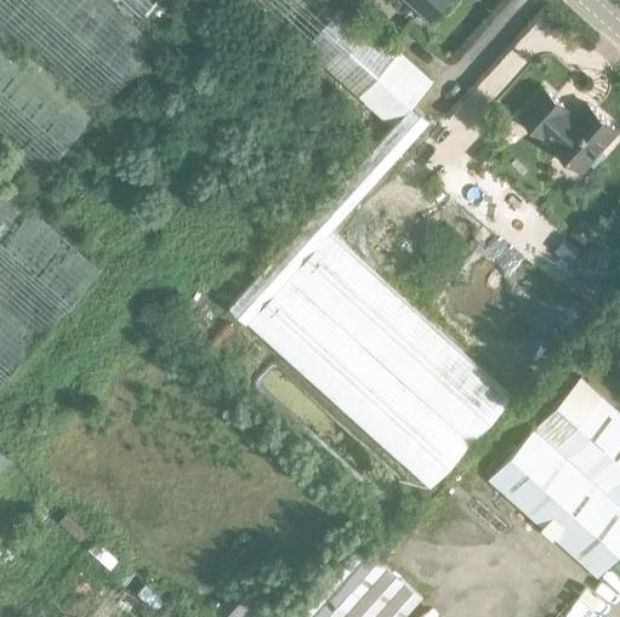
[(0,0),(0,386),(102,273),(22,200),(0,181),(0,153),(34,184),(159,45),(138,27),(160,3),(157,0),(0,0)]
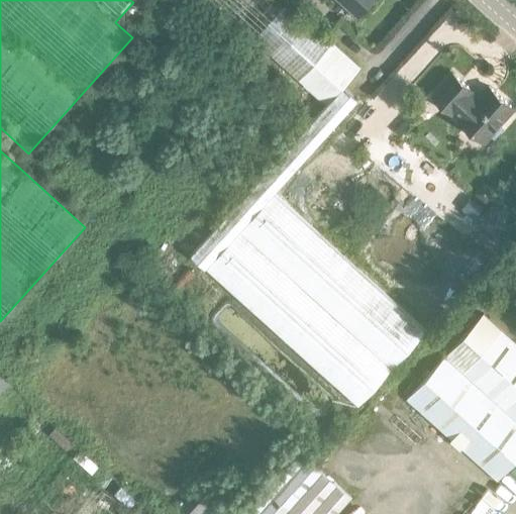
[(284,0),(208,0),(326,106),(189,258),(205,272),(358,409),(427,333),(275,195),(359,101),(344,89),(362,69),(284,0)]
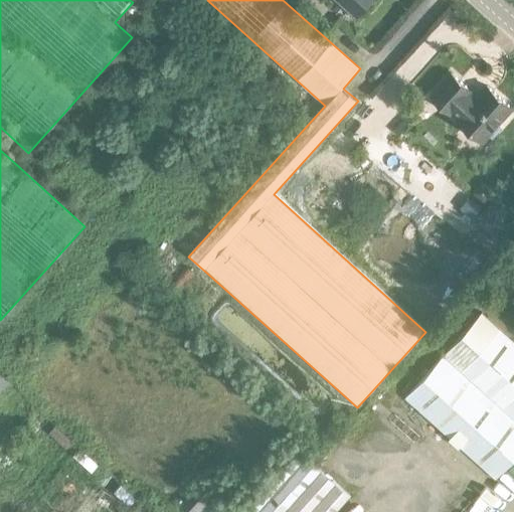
[(334,0),(355,18),(372,0),(334,0)]
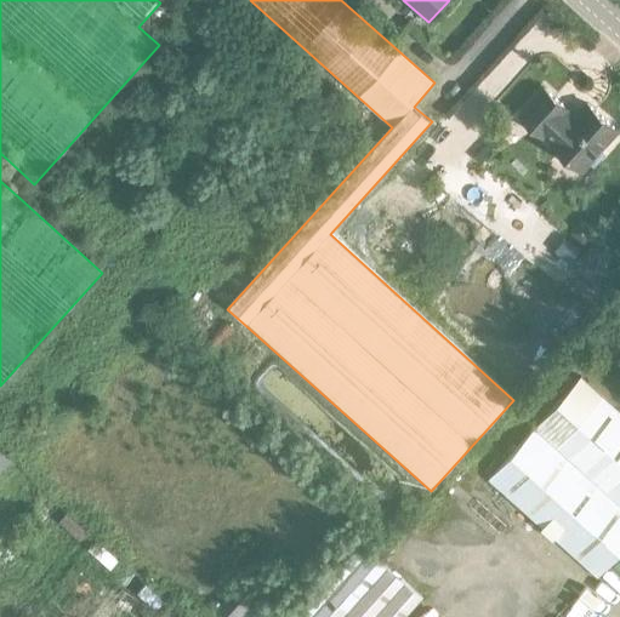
[(568,112),(545,91),(521,119),(544,140),(546,137),(555,144),(552,147),(569,163),(570,161),(569,160),(574,155),(586,166),(585,167),(586,167),(590,164),(595,167),(604,156),(601,153),(618,133),(589,107),(575,121),(567,114),(568,112)]
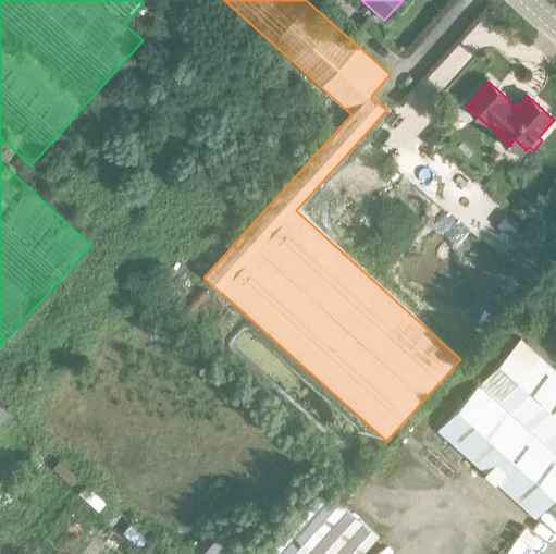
[(555,370),(522,340),(439,433),(536,521),(555,499),(555,370)]
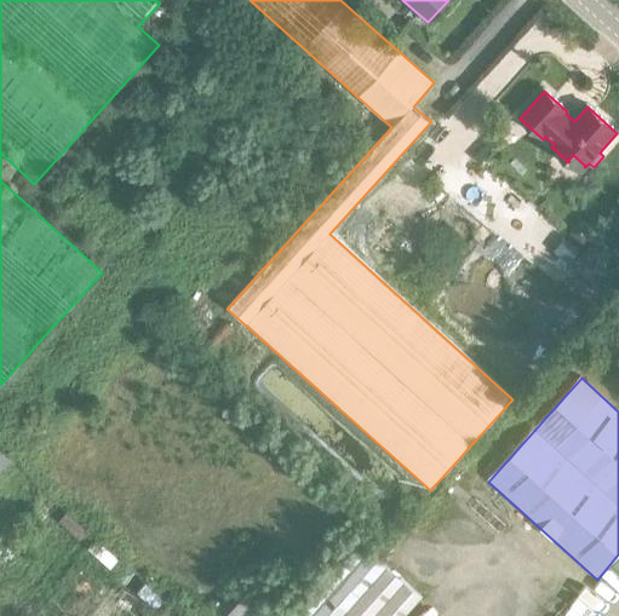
[(0,476),(12,462),(0,450),(0,476)]
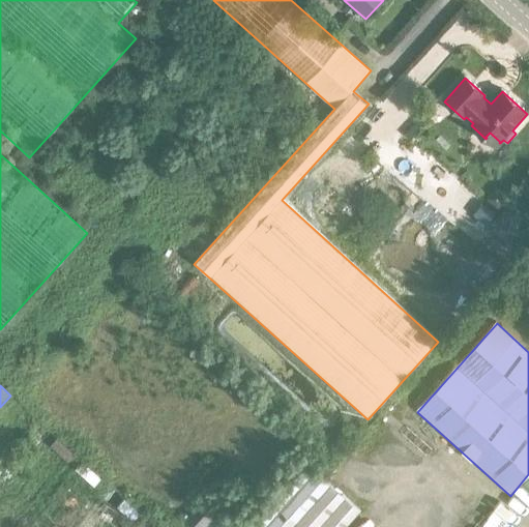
[(78,457),(58,440),(51,449),(70,465),(78,457)]
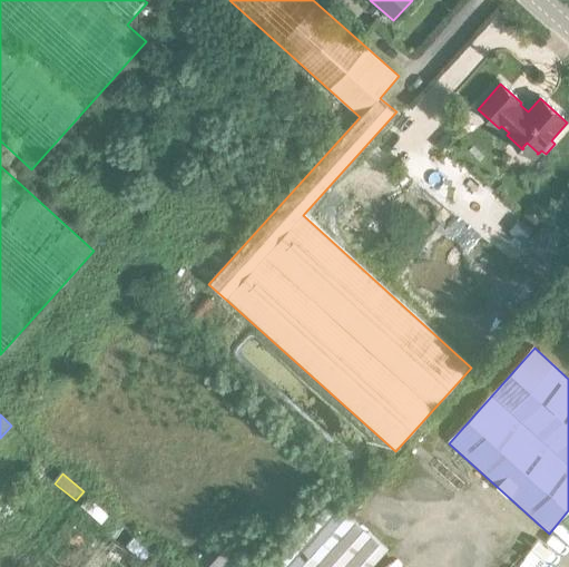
[(375,566),(390,551),(325,494),(258,566),(375,566)]
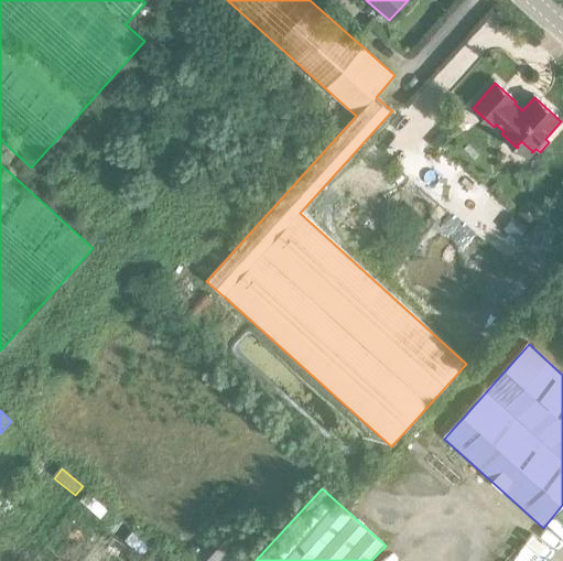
[(247,560),(252,556),(234,539),(222,528),(197,554),(204,560),(247,560)]
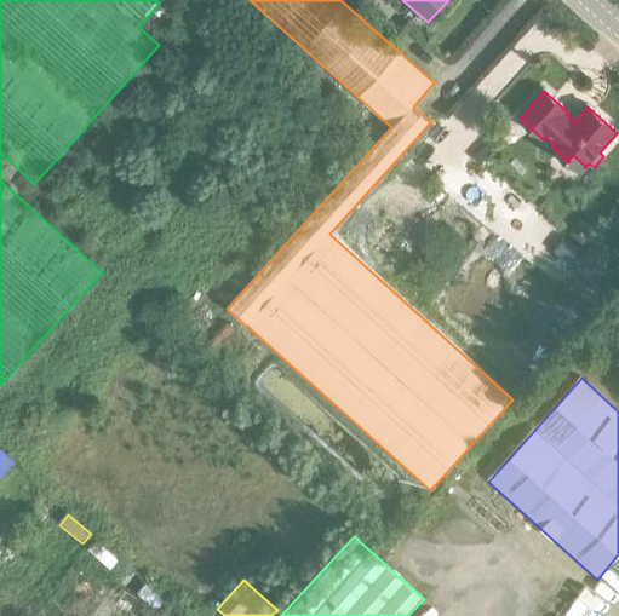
[(183,615),(171,604),(160,615),(183,615)]
